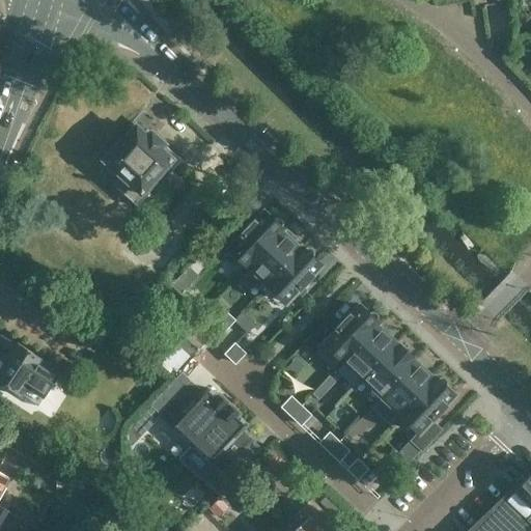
[(114,183),(138,203),(159,179),(156,176),(168,162),(174,167),(182,158),(148,129),(145,132),(138,124),(122,141),(121,140),(105,159),(107,160),(104,163),(119,177),(114,183)]
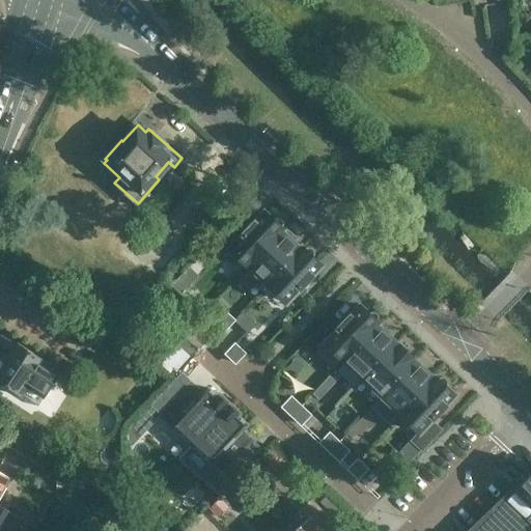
[(281,227),(262,208),(236,234),(227,244),(246,262),(280,228),(281,227)]
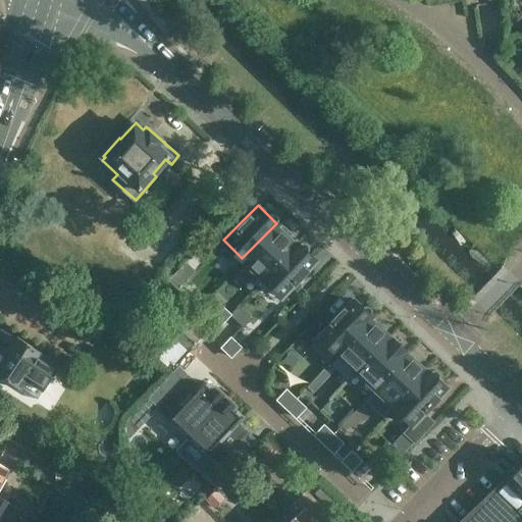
[(294,242),(275,224),(242,258),(241,259),(259,276),(260,275),(294,242)]
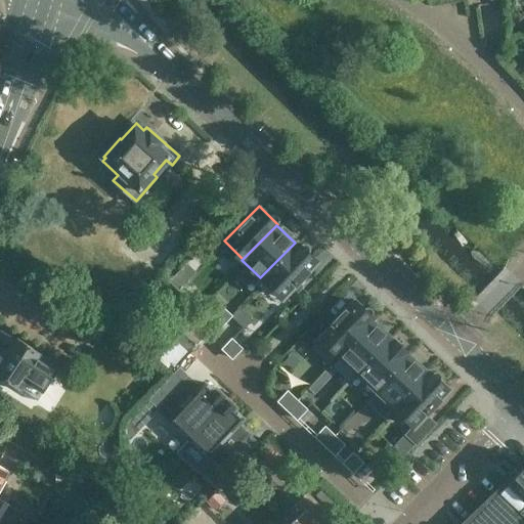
[(315,259),(296,242),(295,243),(261,276),(280,294),(315,259)]
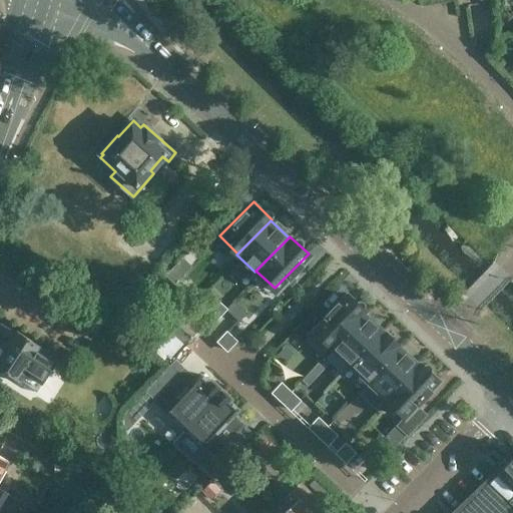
[(362,308),(344,290),(310,324),(328,342),(361,309),(362,308)]
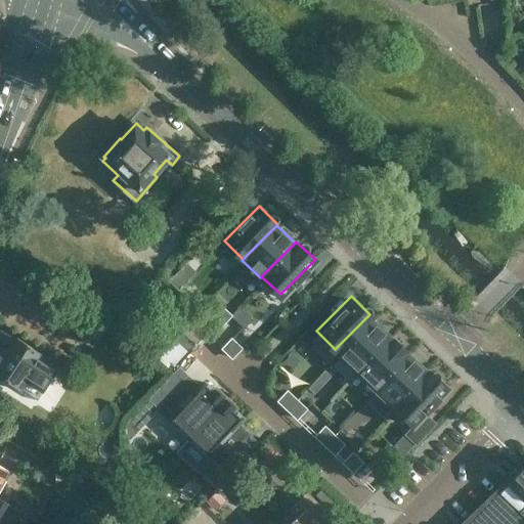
[(155,356),(170,370),(187,352),(188,353),(215,328),(195,310),(178,329),(179,330),(155,356)]
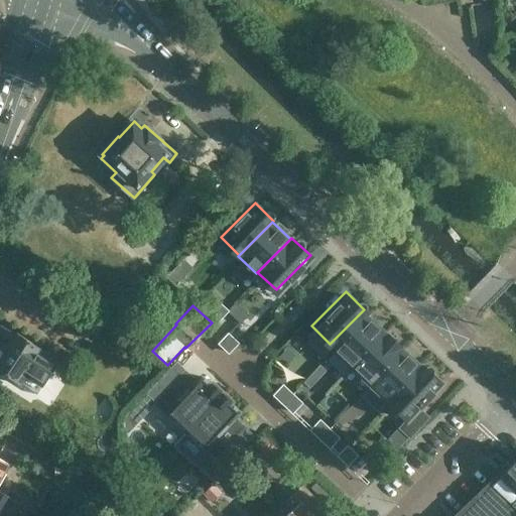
[(381,328),(363,310),(330,344),(329,345),(348,362),(381,328)]
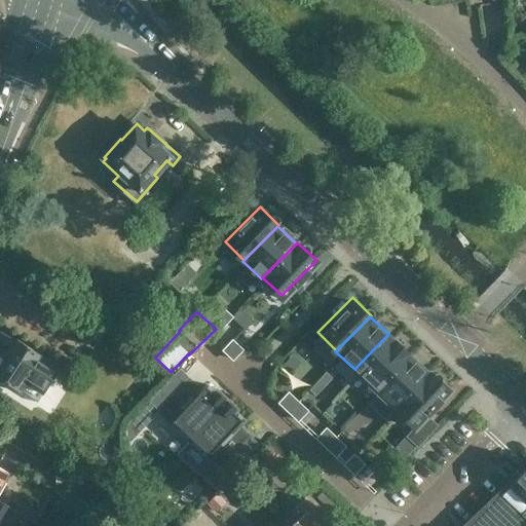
[(243,328),(234,320),(217,337),(226,345),(243,328)]
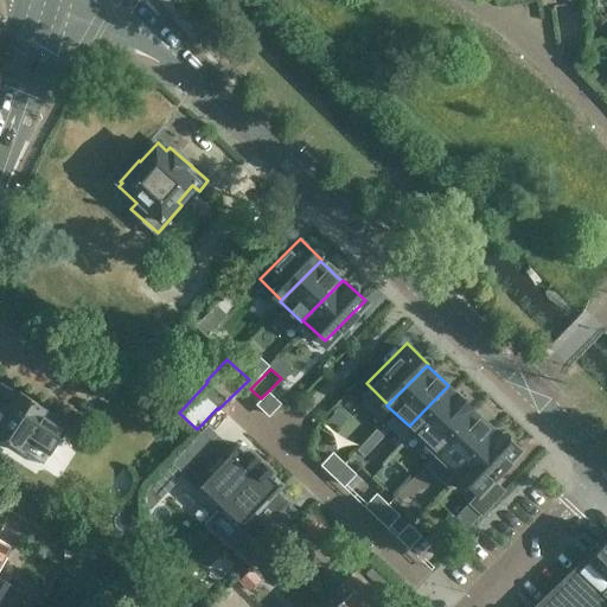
[(292,388),(281,378),(261,398),(272,408),(292,388)]
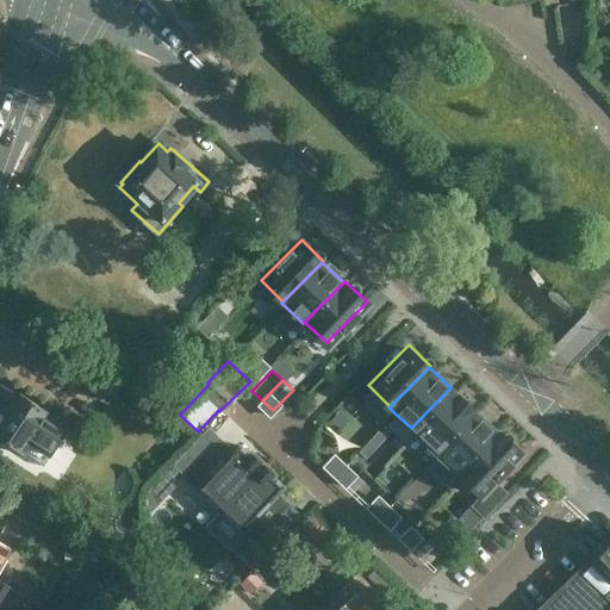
[(473,408),(450,387),(411,428),(433,448),(473,408)]
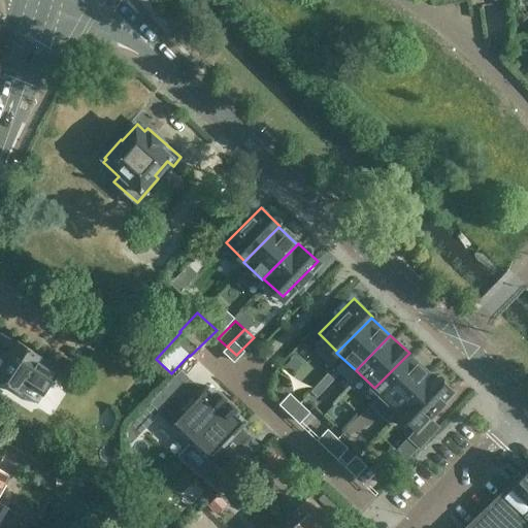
[(47,362),(18,342),(17,343),(17,344),(9,356),(1,350),(0,351),(0,381),(21,395),(27,385),(44,397),(61,371),(47,362)]
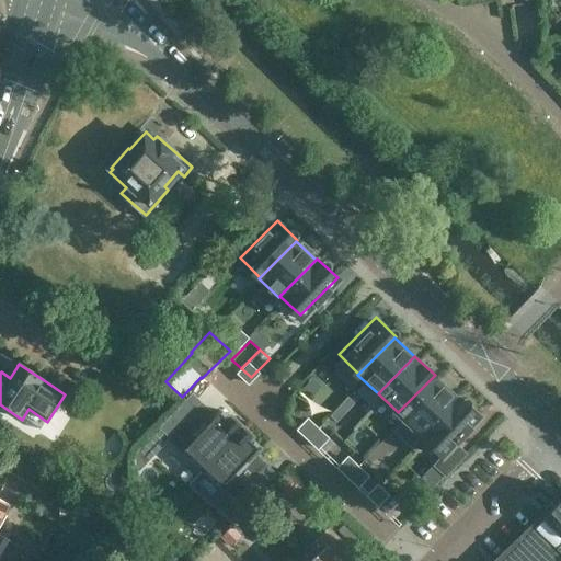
[(455,395),(435,375),(398,412),(418,432),(419,431),(455,395)]
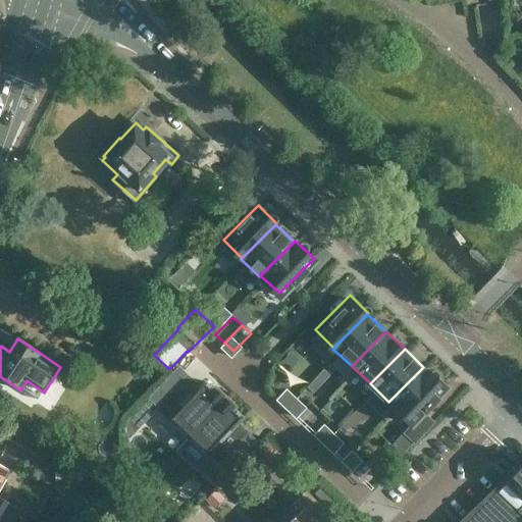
[(444,383),(424,366),(423,367),(389,401),(409,418),(444,383)]
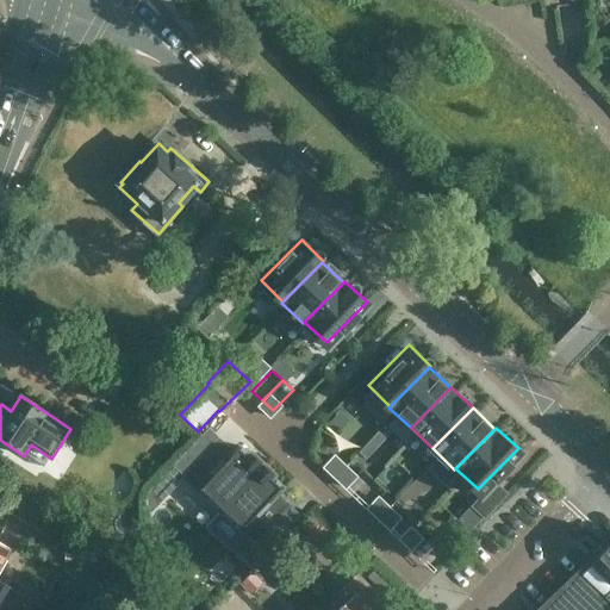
[(231,443),(218,430),(184,465),(218,498),(263,453),(251,442),(248,446),(238,436),(231,443)]
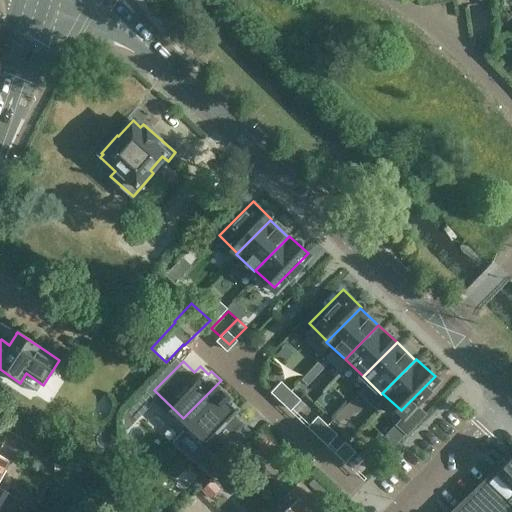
[(295,374),(286,365),(269,382),(278,391),(295,374)]
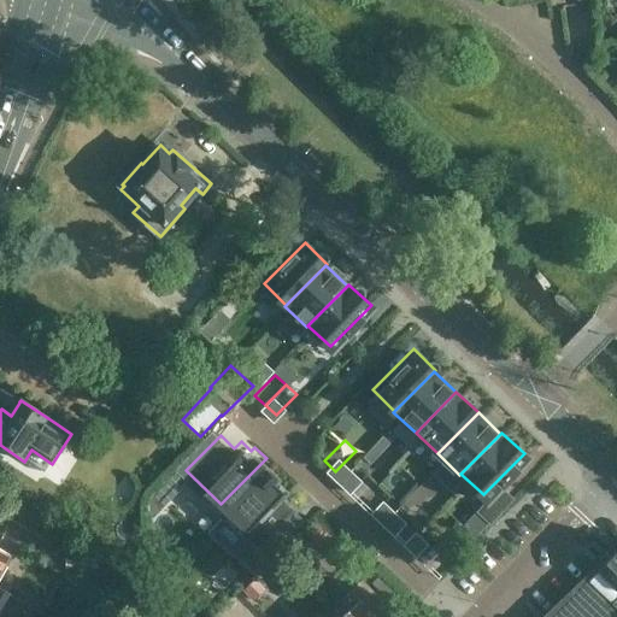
[(365,460),(356,451),(335,471),(345,481),(365,460)]
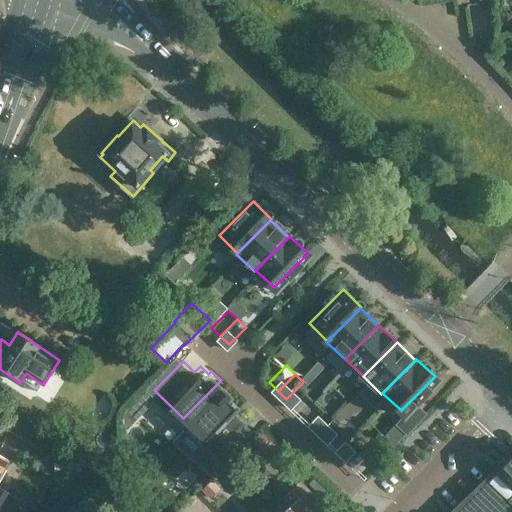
[(221,380),(183,418),(213,447),(243,417),(231,406),(237,401),(229,393),(232,390),(221,380)]
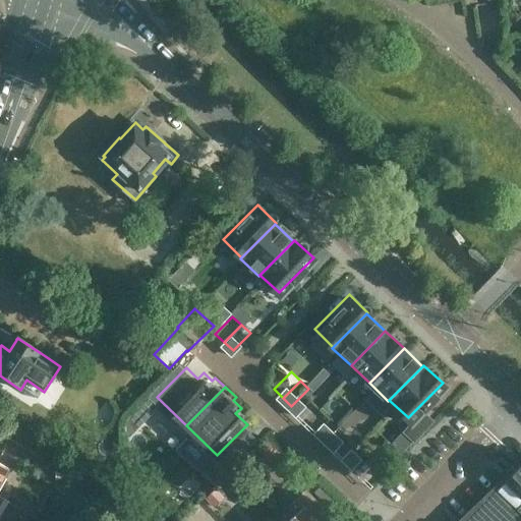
[(154,400),(145,392),(127,409),(136,417),(154,400)]
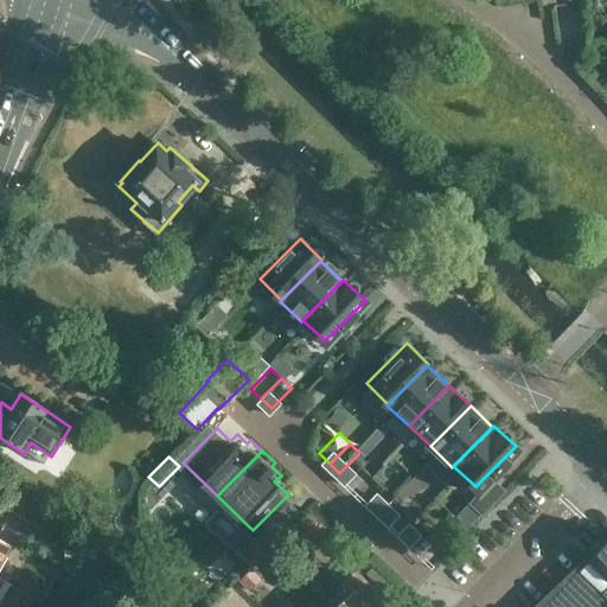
[(393,484),(383,474),(363,494),(372,504),(393,484)]
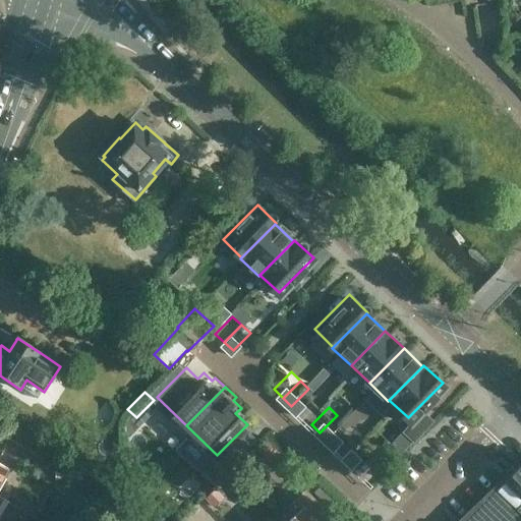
[(346,423),(337,415),(320,432),(329,441),(346,423)]
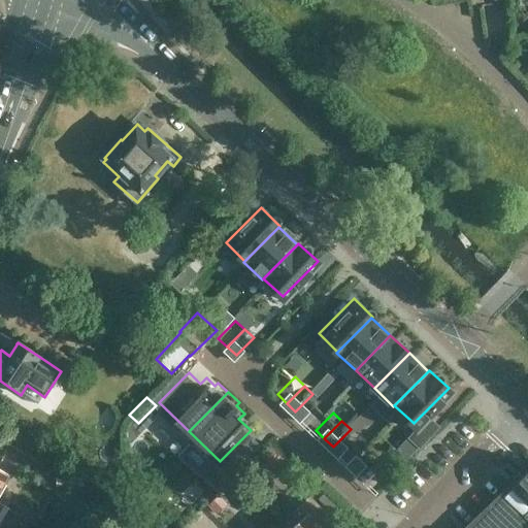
[(47,459),(13,437),(5,450),(40,471),(47,459)]
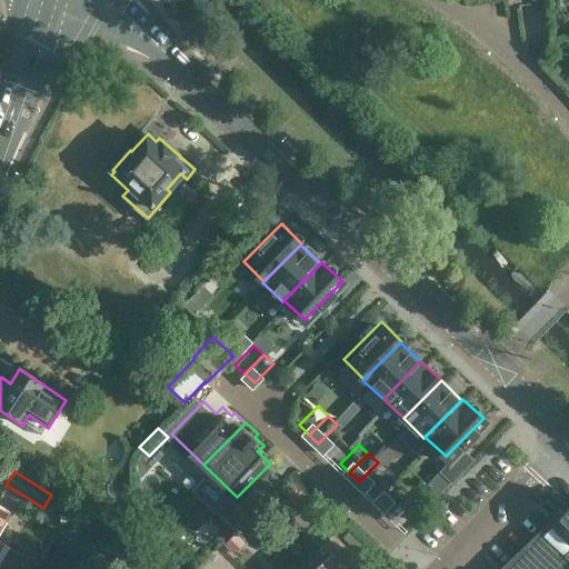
[(398,482),(389,473),(370,492),(379,501),(398,482)]
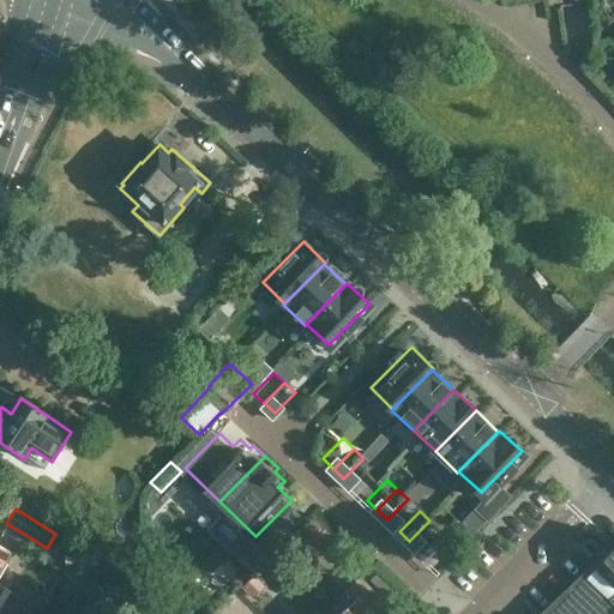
[(263,549),(252,540),(232,560),(242,570),(263,549)]
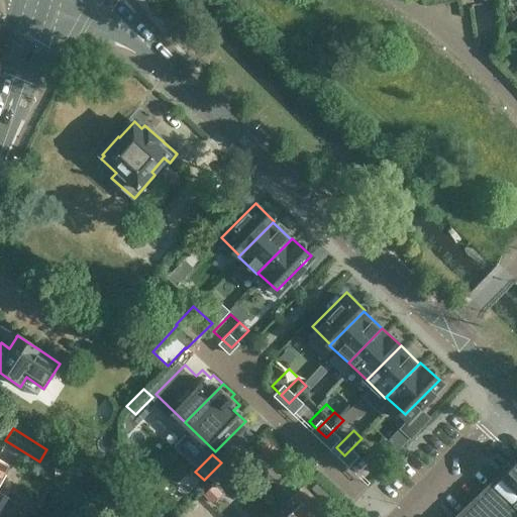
[(0,460),(0,483),(4,477),(9,467),(0,460)]
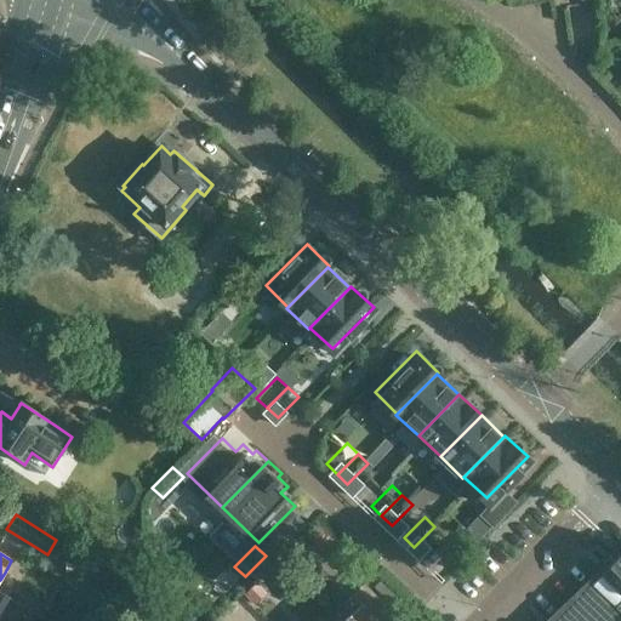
[(620,620),(620,553),(607,568),(604,565),(545,620),(620,620)]
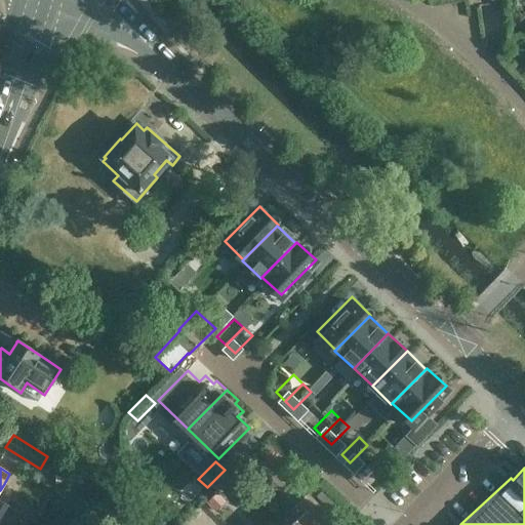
[(338,524),(308,492),(290,509),(297,517),(289,524),(338,524)]
